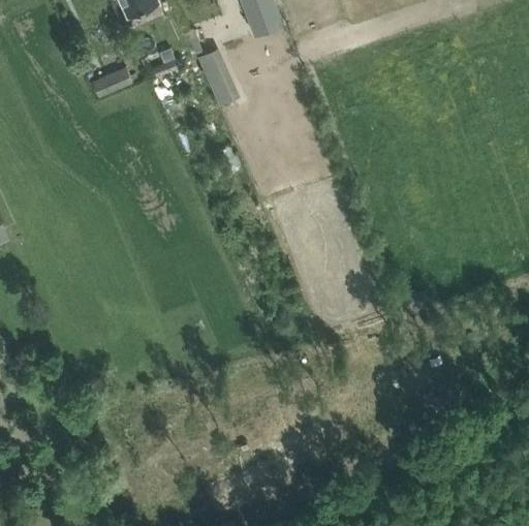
[(155,0),(122,0),(128,14),(157,2),(155,0)]
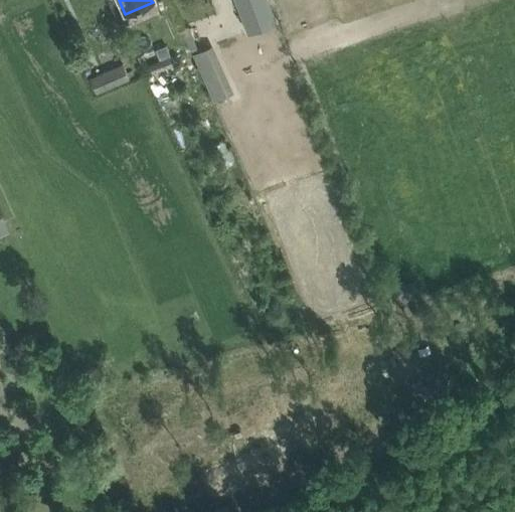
[(266,0),(234,0),(247,34),(276,24),(266,0)]
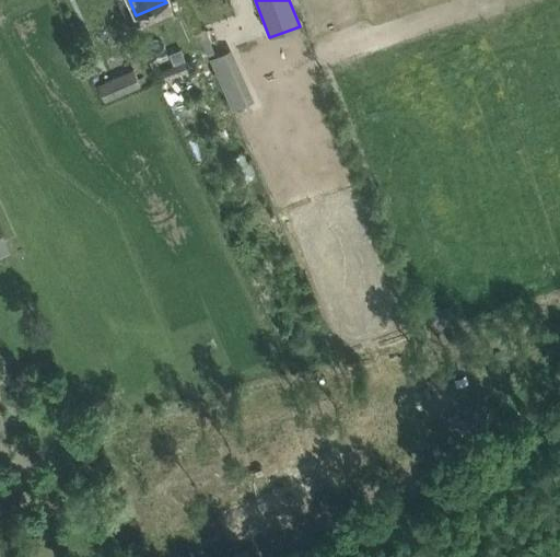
[(211,22),(214,36),(246,30),(243,15),(211,22)]
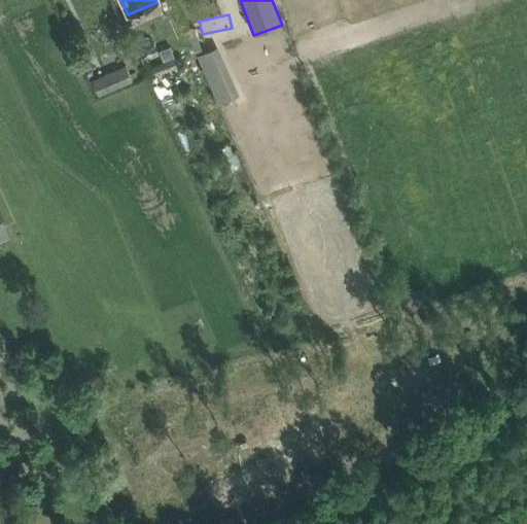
[(164,62),(175,58),(171,47),(160,51),(164,62)]
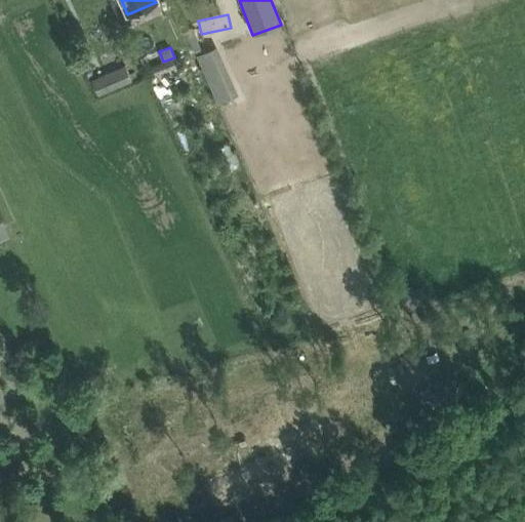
[(210,51),(199,57),(219,104),(236,96),(220,61),(215,63),(210,51)]
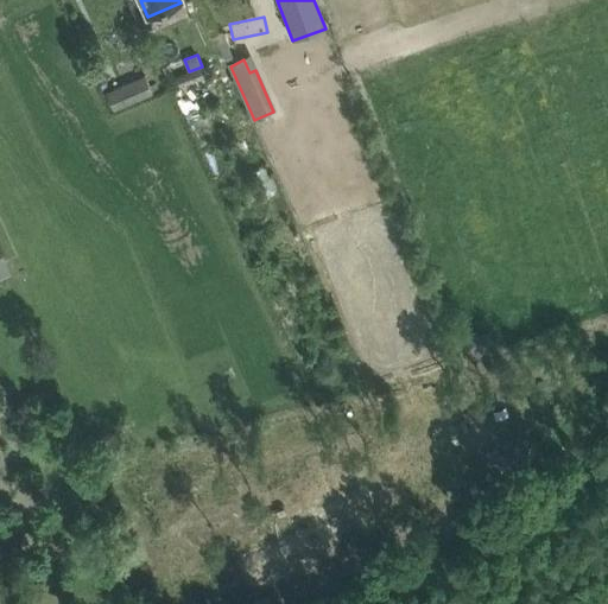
[(206,65),(173,78),(177,89),(210,76),(206,65)]
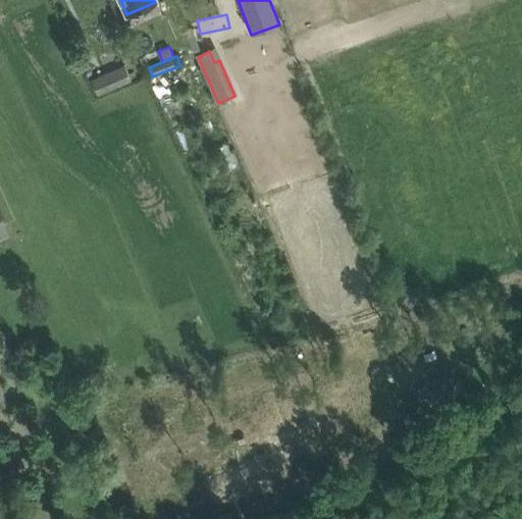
[(124,66),(90,82),(97,97),(131,83),(124,66)]
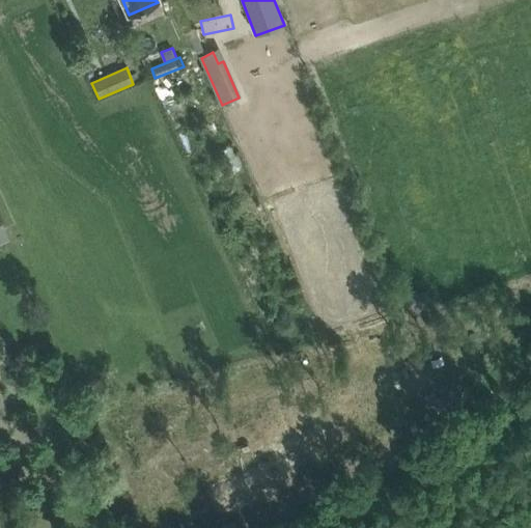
[(203,146),(206,133),(190,130),(188,142),(203,146)]
